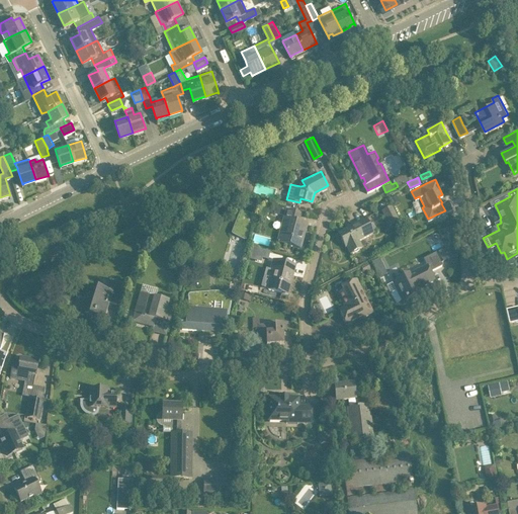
[(400,219),(393,203),(381,208),(385,216),(384,217),(387,224),(400,219)]
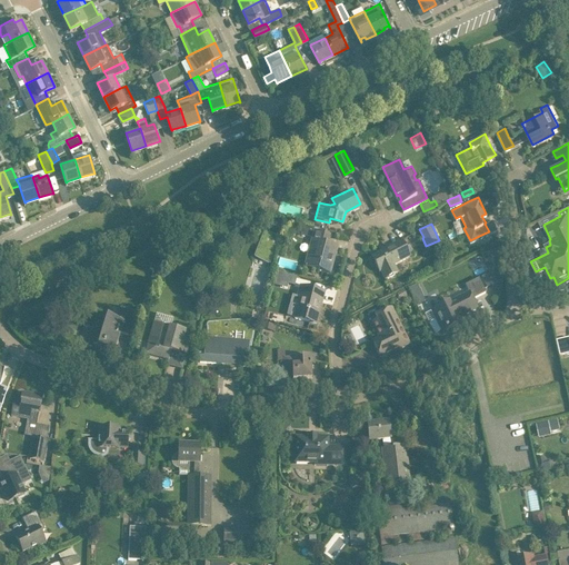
[(329,233),(319,229),(315,228),(305,264),(330,270),(337,244),(327,241),(329,233)]
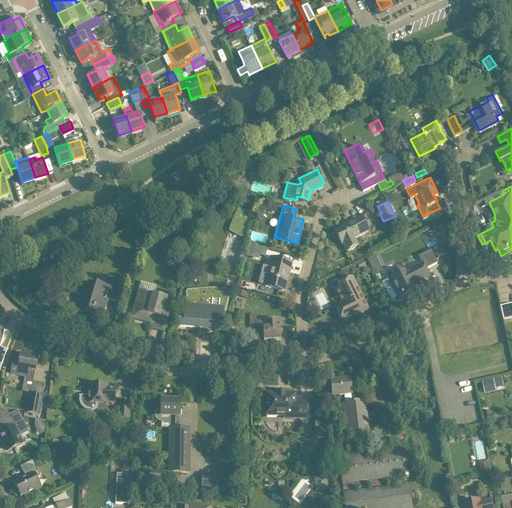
[(361,215),(335,228),(342,242),(343,241),(346,248),(355,243),(357,242),(354,235),(368,228),(368,227),(364,219),(361,213),(360,214),(361,215)]
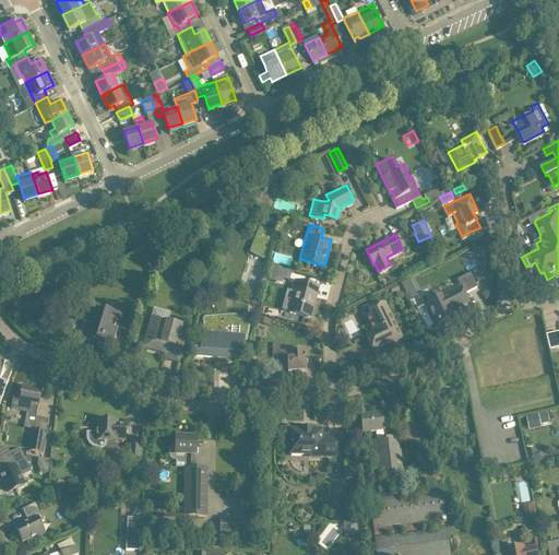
[(424,302),(430,313),(435,322),(452,315),(449,309),(468,299),(464,291),(477,284),(470,270),(458,276),(462,284),(441,294),(441,293),(424,302)]
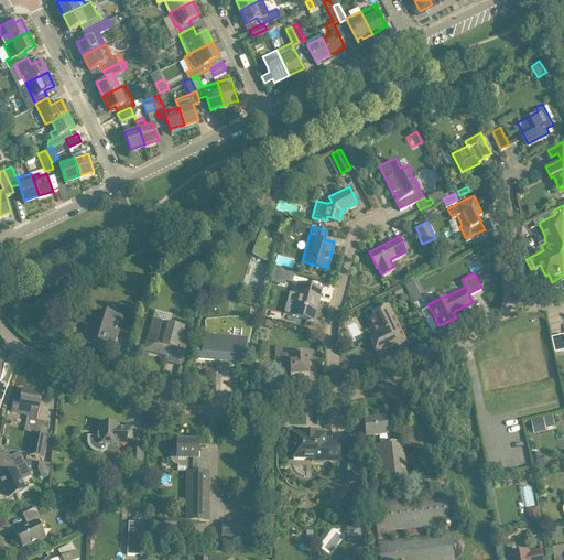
[(322,288),(311,284),(297,281),(294,291),(296,292),(292,311),(313,318),(314,316),(311,316),(315,299),(318,300),(322,288)]
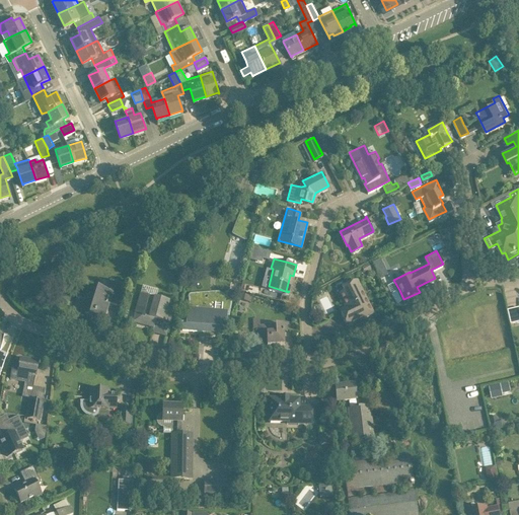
[(369,261),(361,265),(364,270),(367,268),(368,270),(372,268),(371,266),(369,261)]
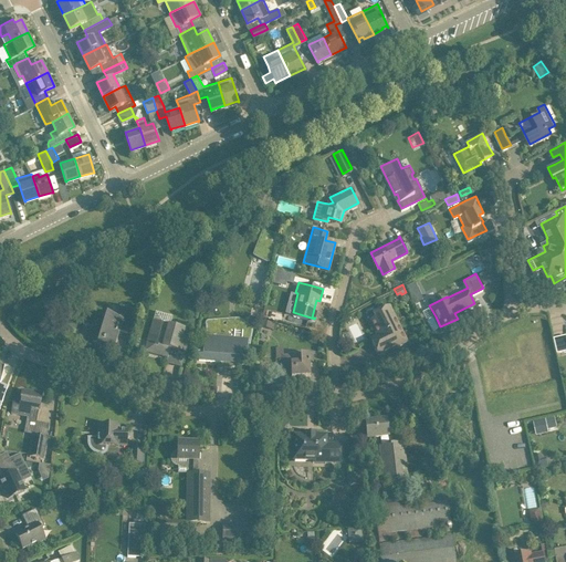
[(379,353),(407,340),(389,303),(378,309),(380,313),(370,319),(377,333),(370,336),(379,353)]
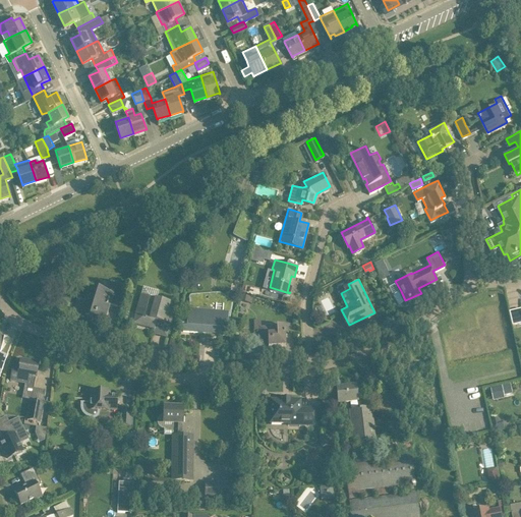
[(118,303),(121,294),(124,284),(112,281),(109,290),(90,284),(85,295),(87,295),(87,294),(91,295),(84,312),(104,319),(103,325),(110,301),(118,303)]
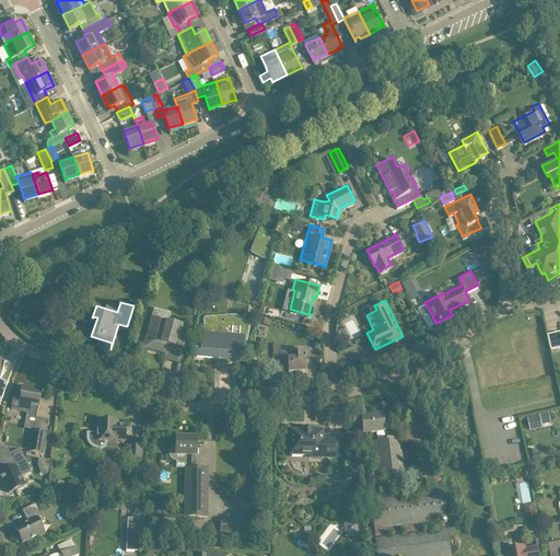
[(184,346),(187,333),(181,331),(183,322),(152,314),(143,345),(155,348),(156,344),(167,347),(168,343),(184,346)]
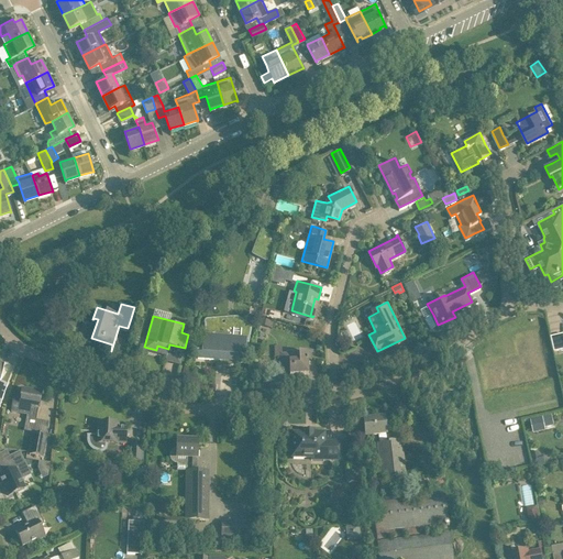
[(238,358),(240,341),(242,341),(244,324),(208,321),(207,335),(199,333),(197,354),(238,358)]
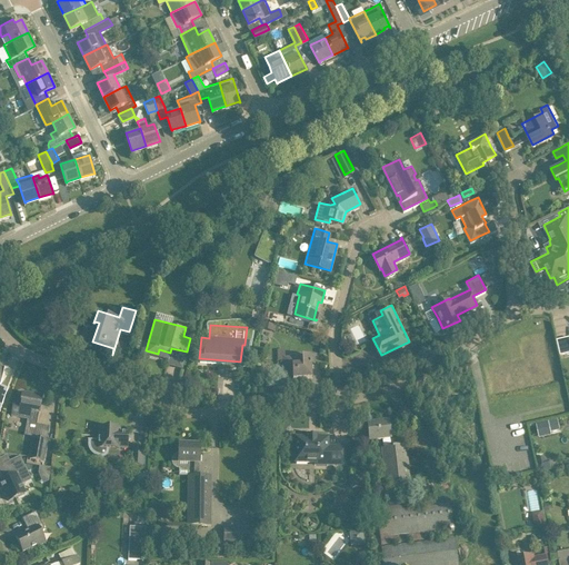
[(568,334),(557,337),(560,353),(568,349),(568,334)]
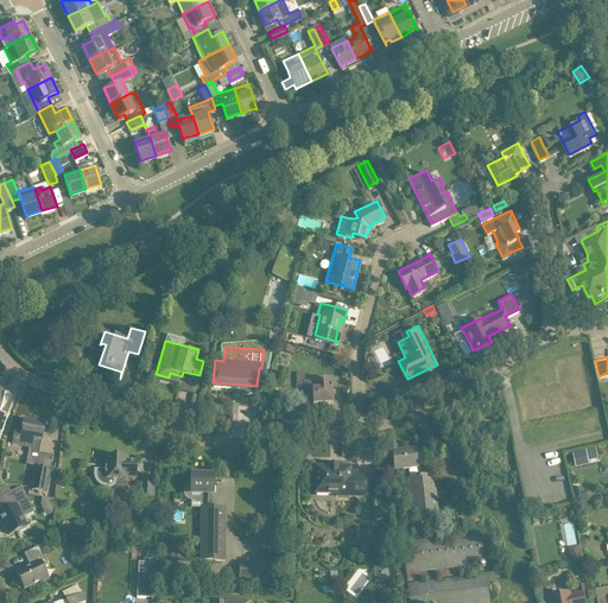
[(324,400),(333,400),(331,376),(304,379),(304,369),(296,370),(296,381),(303,381),(304,399),(312,398),(312,401),(314,401),(314,398),(323,398),(324,400)]
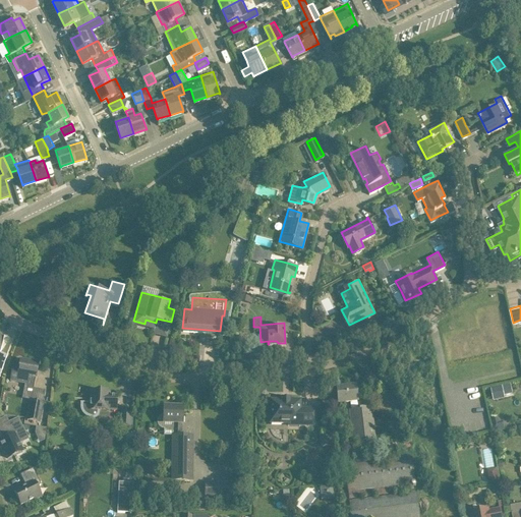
[(13,365),(11,378),(25,380),(27,381),(26,385),(34,386),(36,376),(37,371),(39,361),(20,358),(19,366),(13,365)]
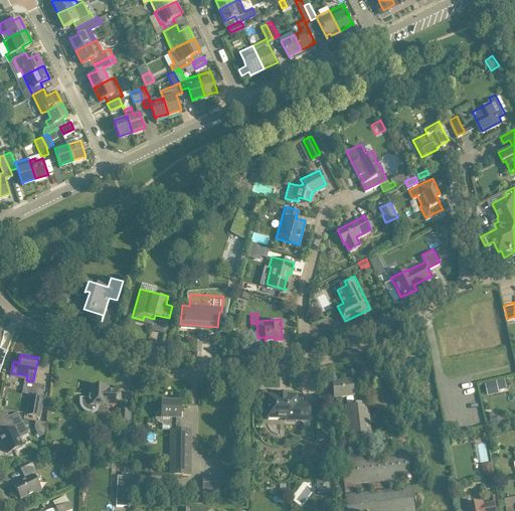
[(498,378),(486,381),(488,389),(498,387),(507,385),(505,376),(498,378)]
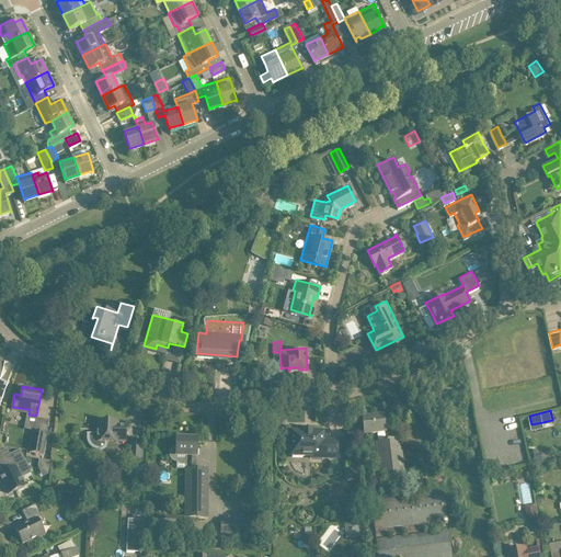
[(385,430),(385,424),(384,413),(362,416),(364,432),(377,430),(378,439),(377,440),(381,475),(404,473),(400,436),(386,439),(385,430)]
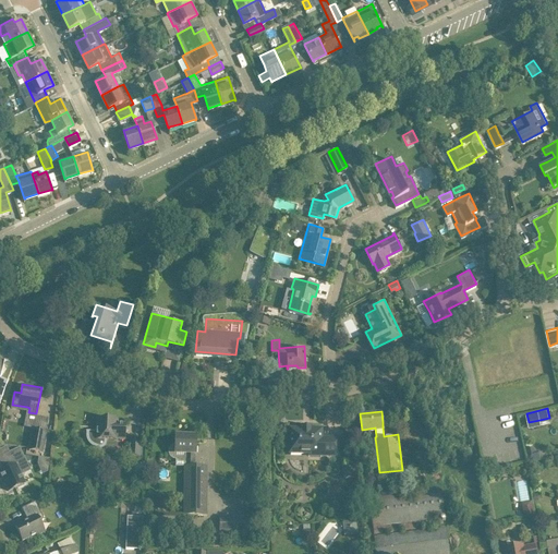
[(87,428),(87,433),(88,436),(91,441),(94,443),(98,444),(101,444),(104,442),(105,441),(105,436),(117,437),(117,435),(125,436),(125,421),(117,420),(118,417),(110,417),(97,417),(96,429),(87,428)]
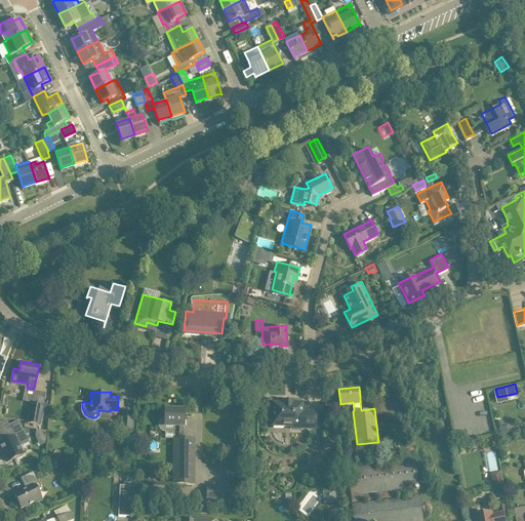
[(320,424),(320,419),(320,409),(303,408),(303,401),(291,400),(291,399),(284,399),(284,400),(273,400),(273,410),(273,423),(291,423),(291,421),(301,421),(301,424),(320,424)]
